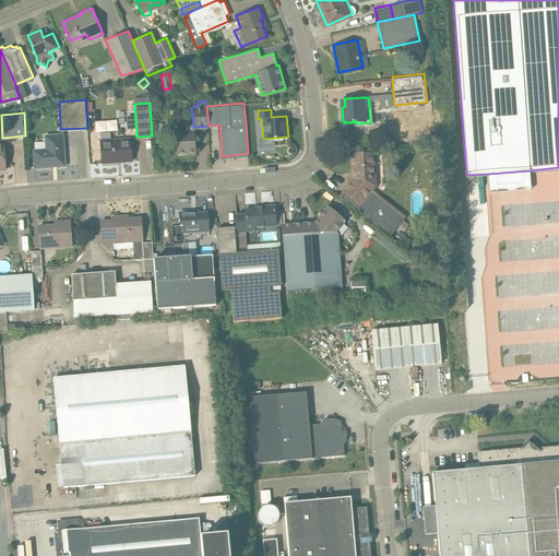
[(176,152),(188,151),(188,150),(195,150),(194,129),(186,130),(186,132),(177,133),(177,140),(175,141),(176,152)]
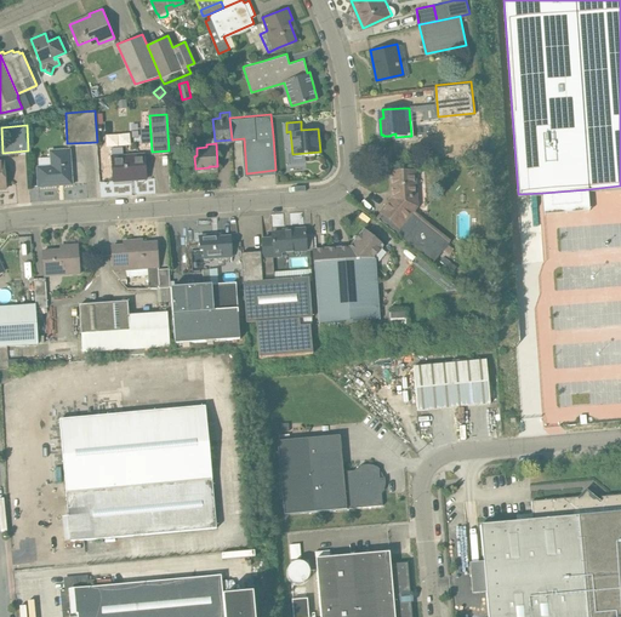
[(39,184),(72,182),(69,147),(50,149),(51,164),(36,165),(39,184)]
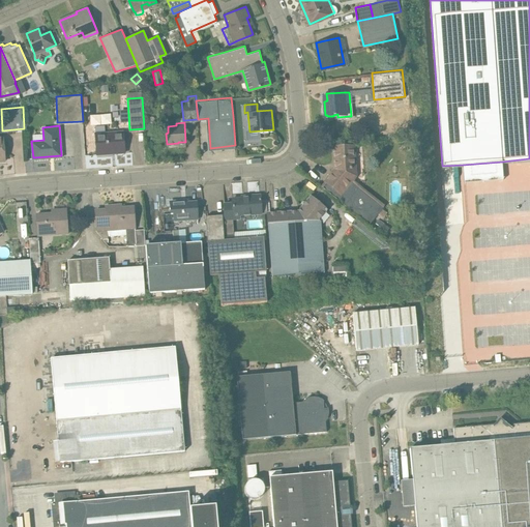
[(97,153),(110,152),(109,148),(124,147),(123,130),(105,132),(106,135),(96,136),(97,153)]
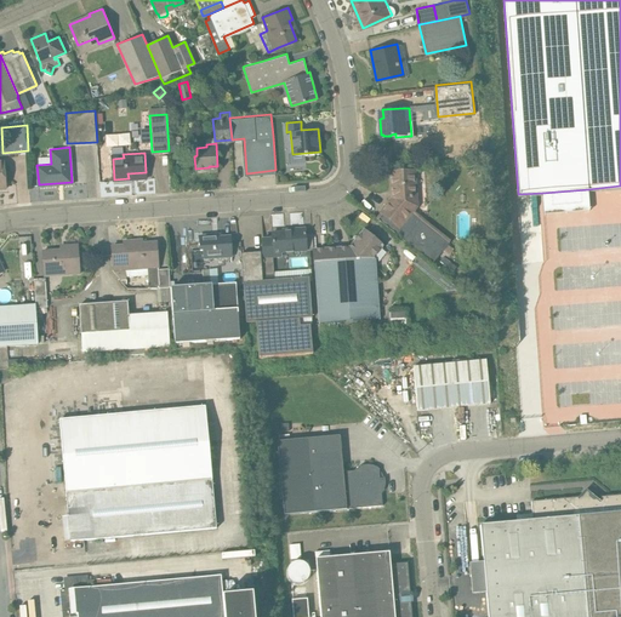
[(450,252),(454,247),(448,243),(449,240),(411,210),(417,204),(415,169),(391,171),(392,195),(381,210),(383,212),(379,218),(433,262),(444,247),(450,252)]
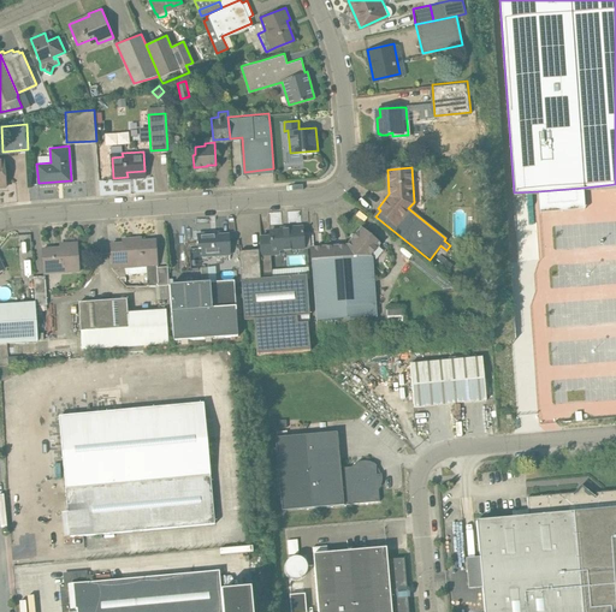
[(261,253),(278,251),(278,248),(303,247),(302,224),(280,226),(280,229),(270,229),(270,233),(260,235),(261,253)]
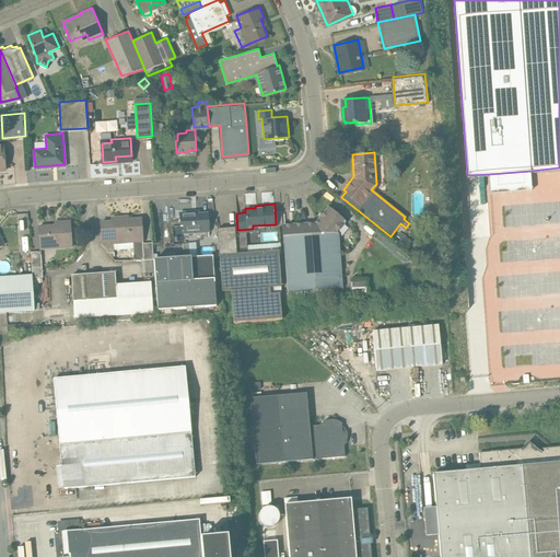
[(315,221),(282,223),(283,236),(339,232),(336,230),(346,220),(328,206),(315,221)]
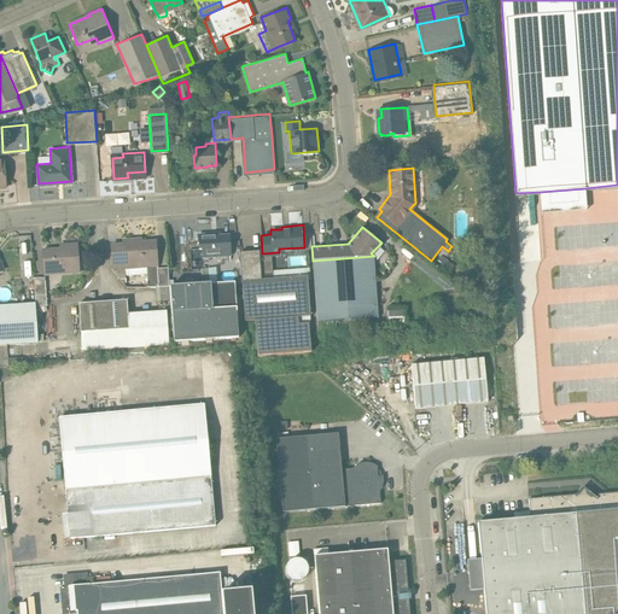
[(213,234),(213,232),(198,232),(199,246),(202,246),(203,255),(231,253),(228,233),(213,234)]
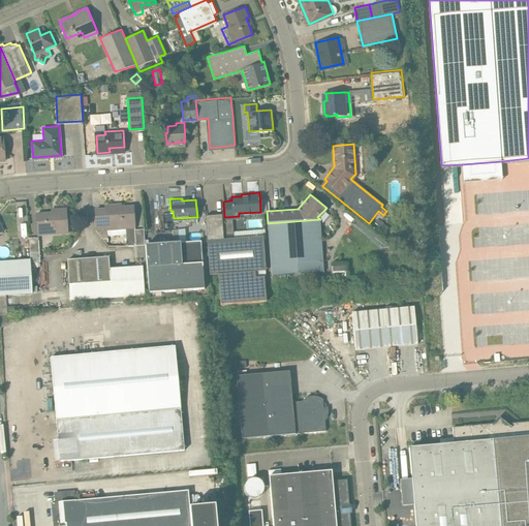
[(126,245),(133,244),(145,243),(144,227),(134,227),(134,225),(133,205),(116,206),(116,203),(105,204),(105,208),(94,209),(96,228),(105,241),(109,241),(107,227),(125,226),(126,245)]
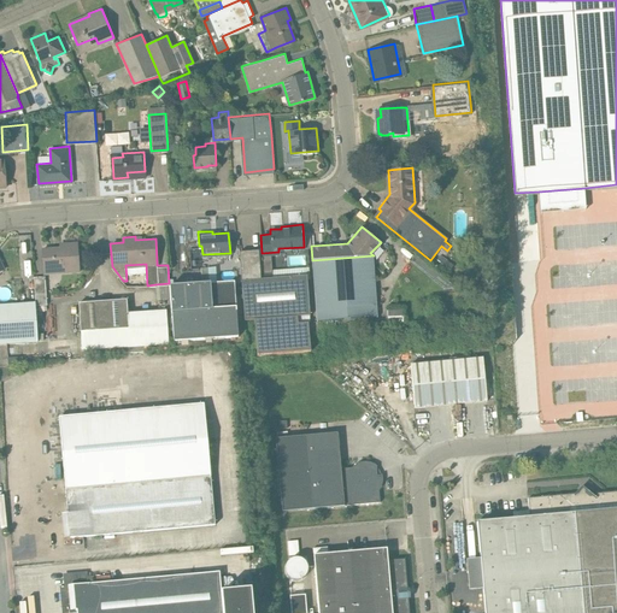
[(80,270),(77,241),(68,241),(68,246),(42,247),(43,267),(59,266),(59,270),(80,270)]
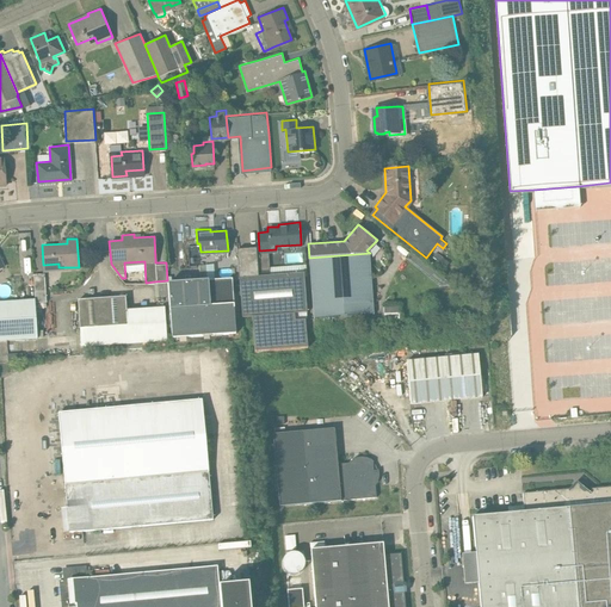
[(257,246),(238,247),(242,315),(252,314),(255,350),(307,346),(304,317),(295,319),(295,311),(307,310),(304,271),(258,273),(257,246)]
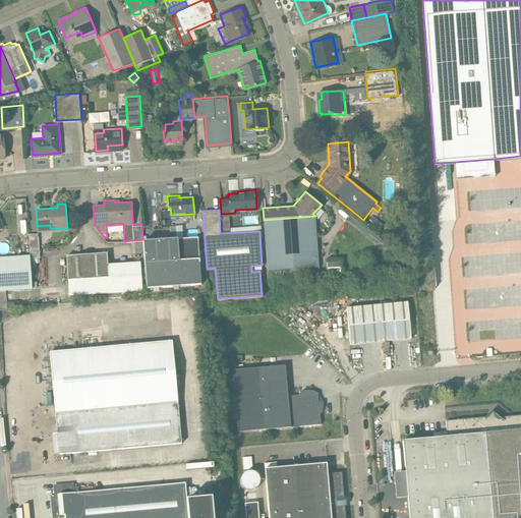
[(375,241),(381,240),(382,238),(380,236),(351,214),(347,218),(375,241)]
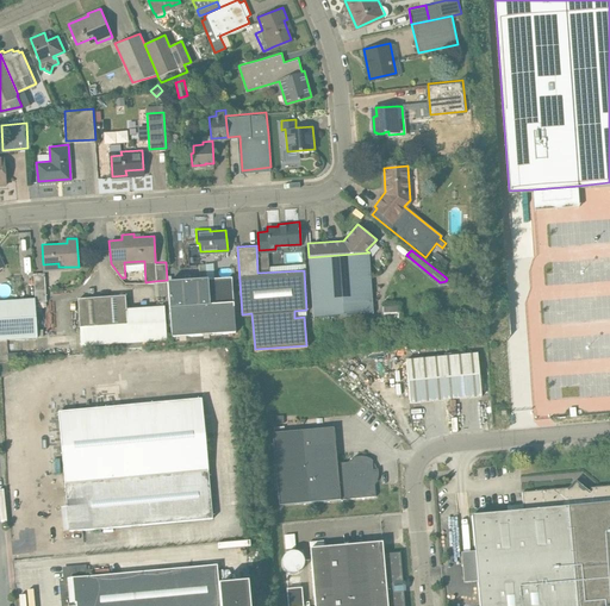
[(309,257),(312,314),(373,311),(369,252),(309,257)]
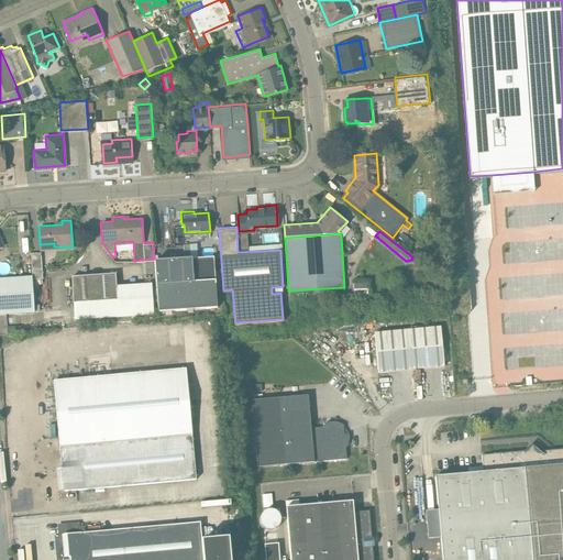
[(32,267),(42,267),(41,251),(31,251),(32,267)]
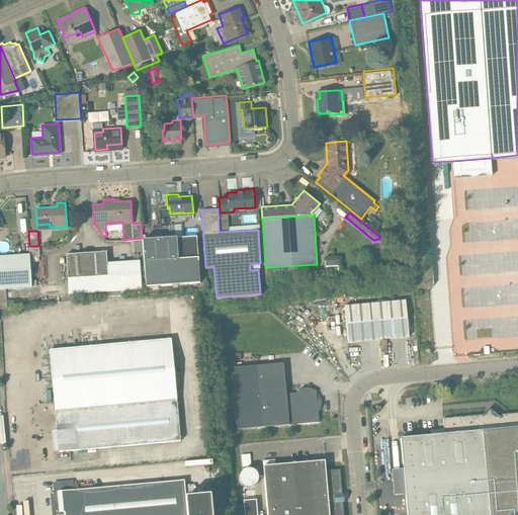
[(406,240),(399,234),(396,237),(403,244),(406,240)]
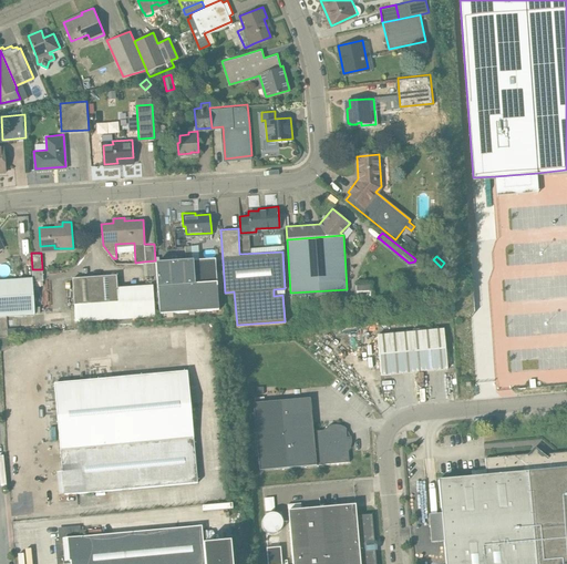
[(218,309),(215,257),(192,258),(185,259),(183,259),(156,260),(156,274),(158,295),(160,311),(218,309)]
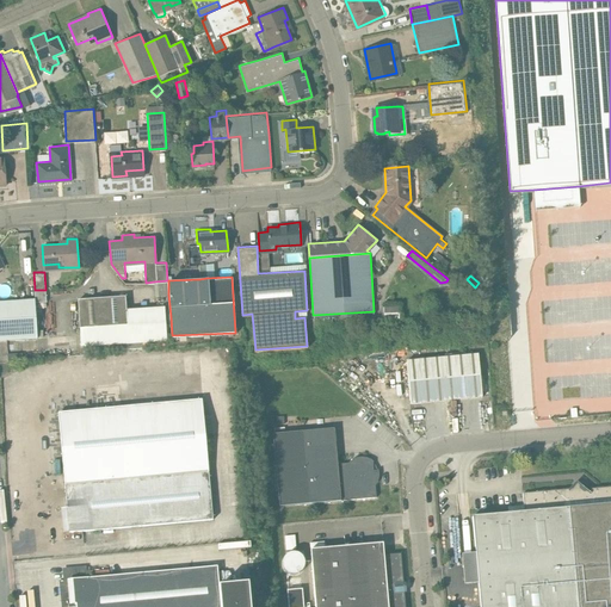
[(167,280),(154,282),(155,295),(168,293),(167,280)]
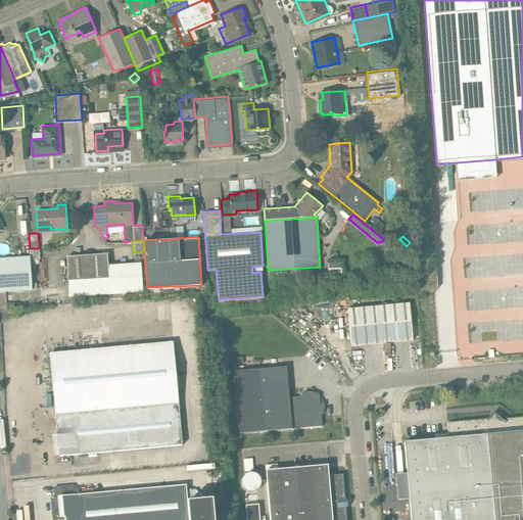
[(39,248),(30,248),(30,257),(40,257),(39,248)]
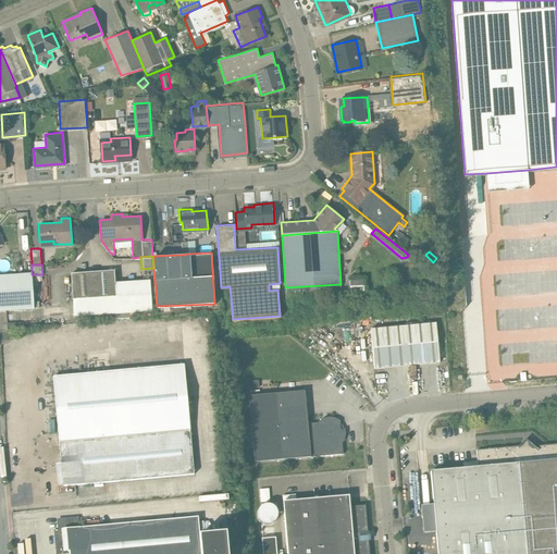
[(116,296),(114,269),(71,272),(72,284),(73,298),(73,299),(116,296)]
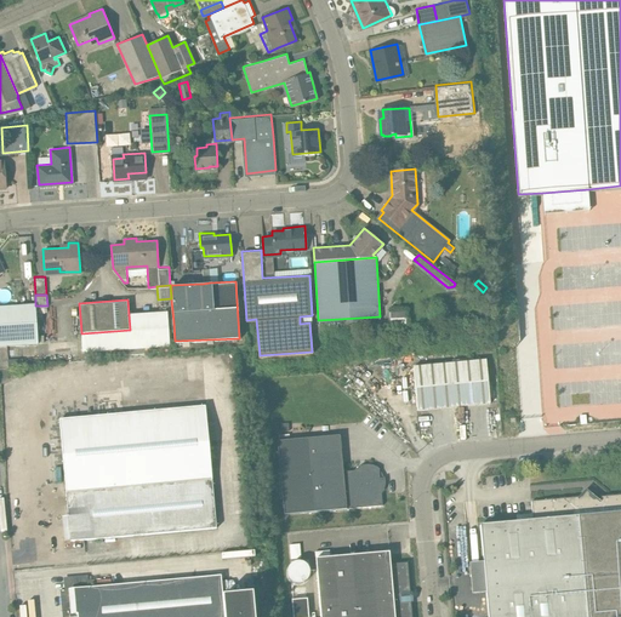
[(0,343),(38,341),(35,302),(0,303),(0,343)]
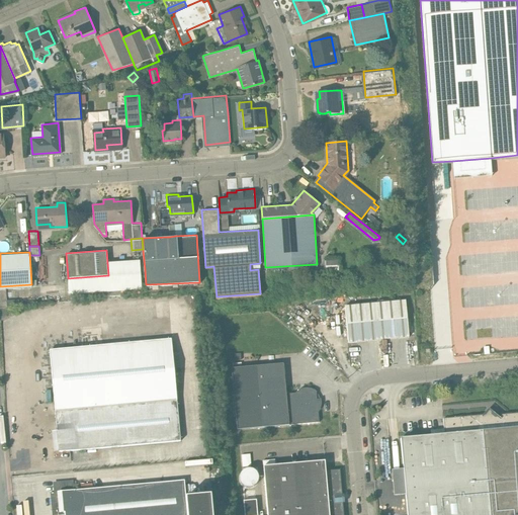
[(348,341),(409,335),(406,298),(345,305),(348,341)]
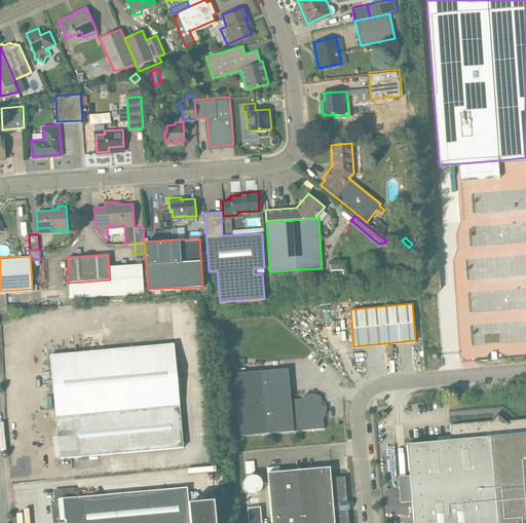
[(60,457),(183,446),(174,342),(50,353),(60,457)]
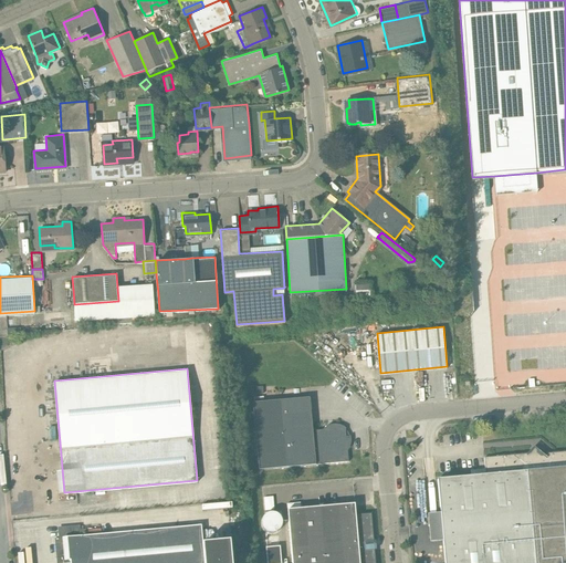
[(279,387),(290,386),(289,373),(278,374),(279,387)]
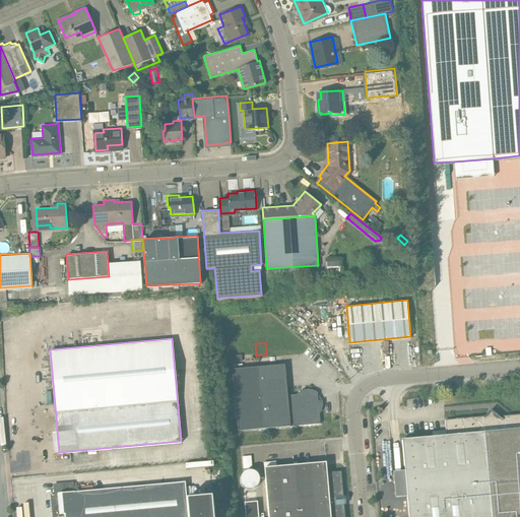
[(322,399),(322,397),(318,398),(317,391),(316,390),(313,388),(310,387),(309,387),(306,387),(304,388),(301,389),(299,390),(297,392),(287,393),(284,363),(233,368),(238,429),(320,422),(319,411),(321,409),(322,405),(322,403),(323,401),(322,399)]
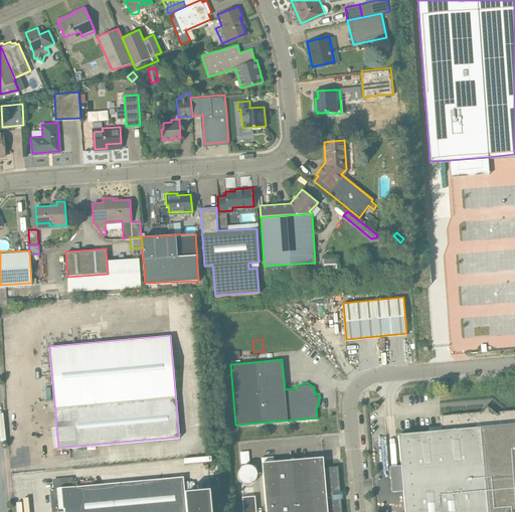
[(403,490),(404,511),(514,511),(514,407),(499,409),(496,412),(486,404),(481,410),(441,413),(442,424),(442,430),(426,431),(398,434),(400,464),(403,490)]
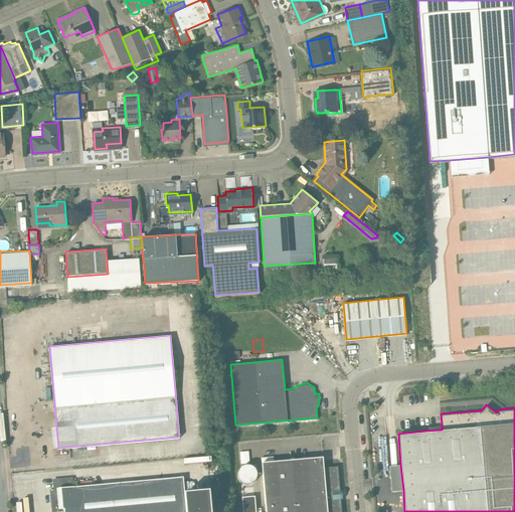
[(324,466),(323,456),(262,462),(266,511),(341,511),(338,465),(324,466)]
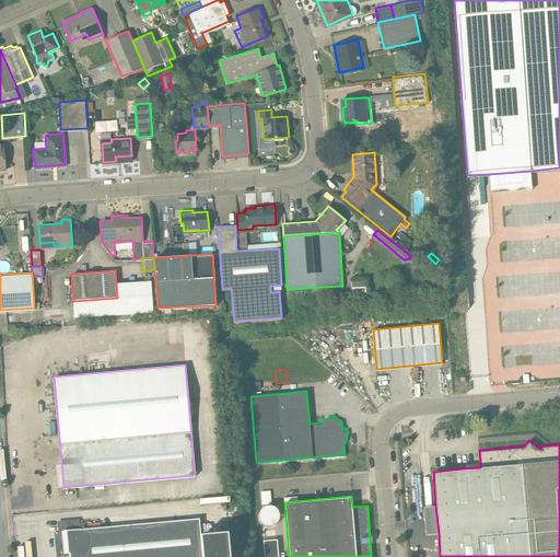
[(264,510),(263,529),(280,530),(281,511),(264,510)]
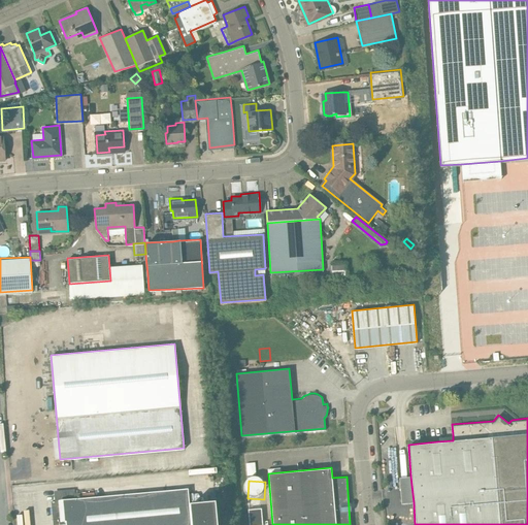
[(217,524),(215,502),(190,505),(188,488),(75,498),(74,487),(57,489),(57,499),(51,499),(53,524),(66,523),(66,524),(217,524)]
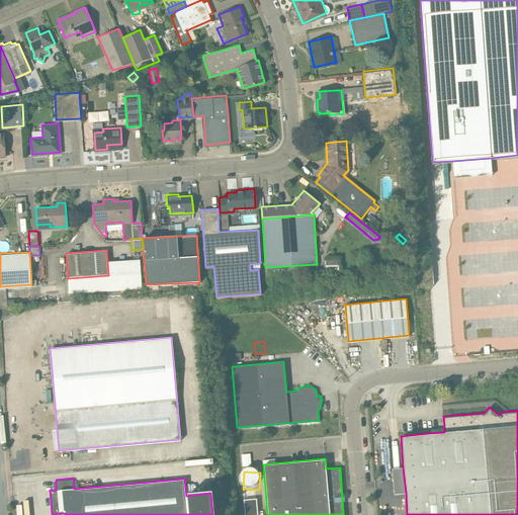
[(244,514),(245,514),(258,514),(256,497),(244,498),(244,514)]
